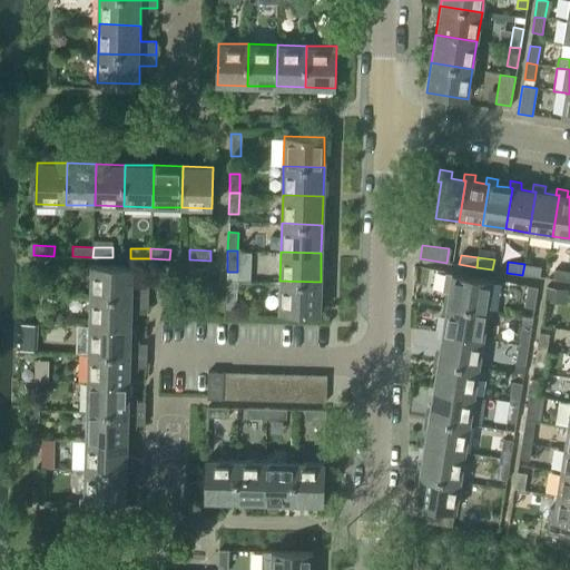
[(524,264),(522,275),(540,277),(541,266),(524,264)]
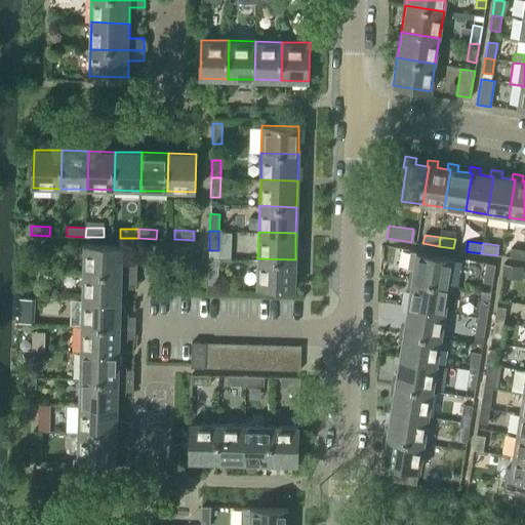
[(84,273),(137,274),(137,263),(122,263),(123,245),(85,244),(84,273)]
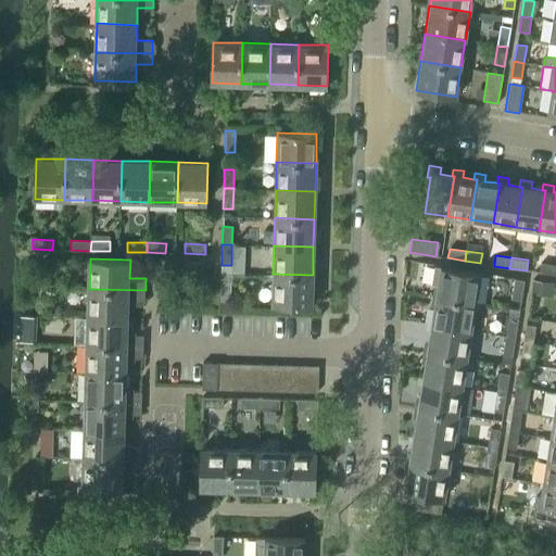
[(555,276),(555,272),(555,265),(541,263),(540,274),(555,276)]
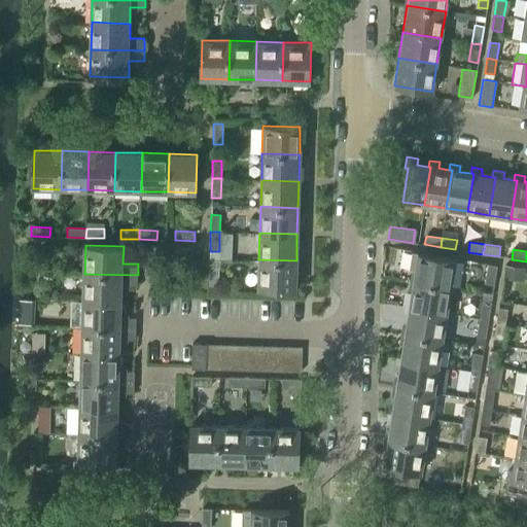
[(411,253),(409,269),(411,270),(414,270),(412,281),(450,287),(454,259),(416,254),(411,253)]
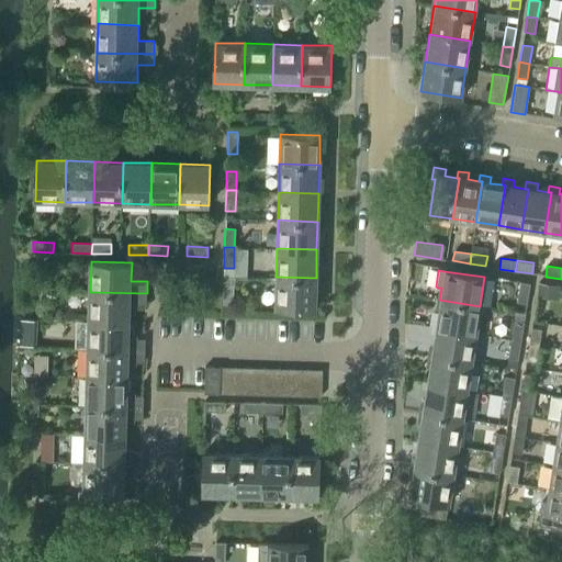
[(315,307),(316,278),(276,277),(274,306),(315,307)]
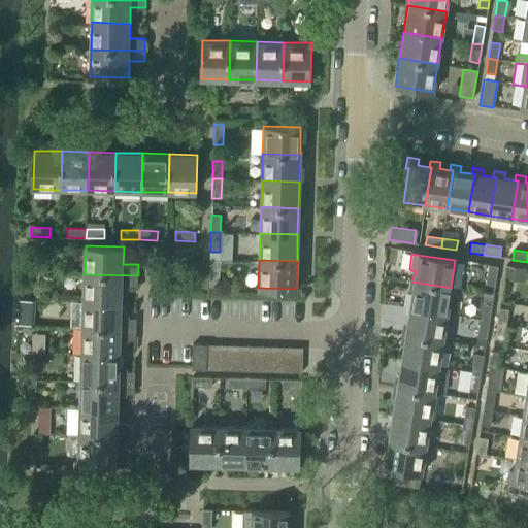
[(497,267),(488,265),(485,285),(494,286),(497,267)]
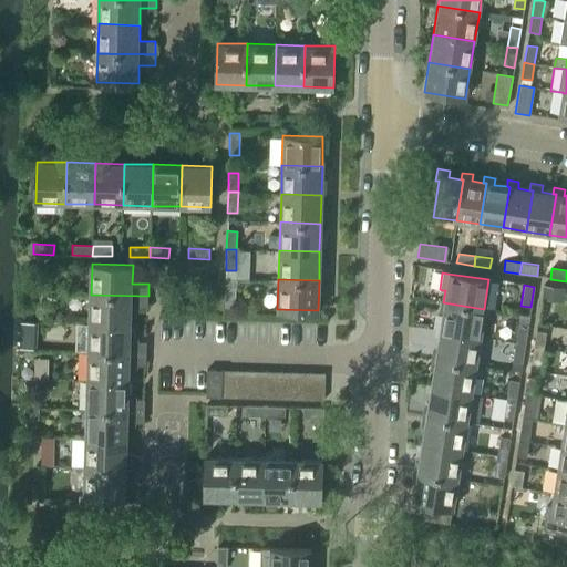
[(542,300),(563,303),(565,289),(544,286),(542,300)]
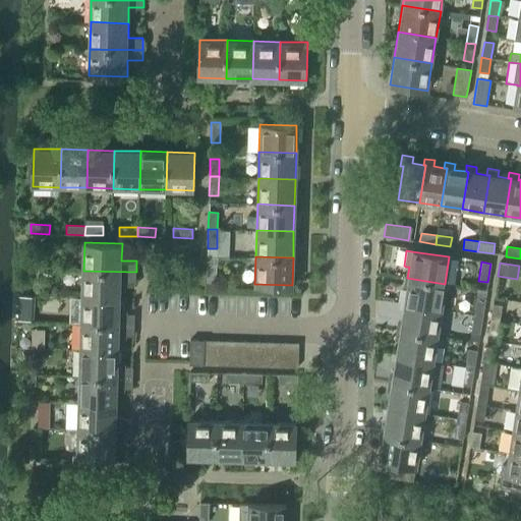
[(207,266),(207,283),(216,284),(216,266),(207,266)]
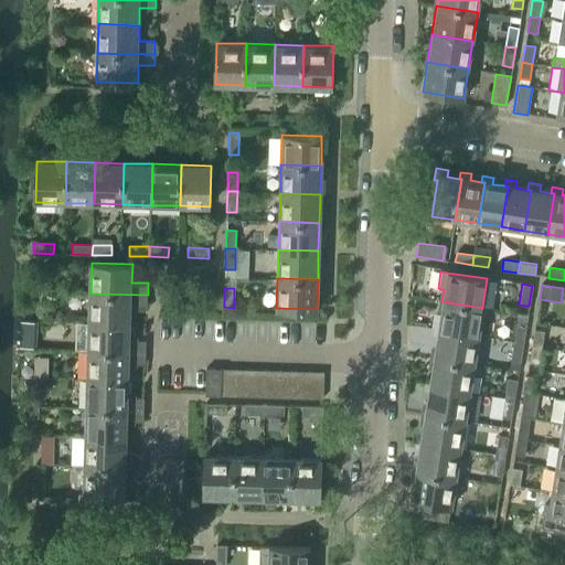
[(147,306),(148,295),(91,294),(89,322),(130,323),(131,305),(147,306)]
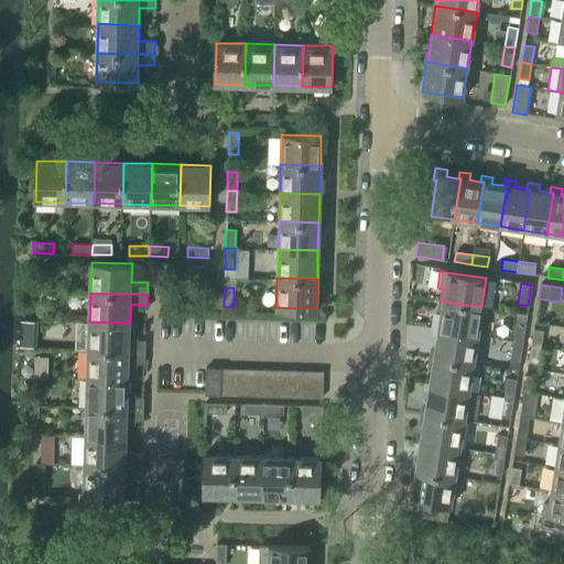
[(441,301),(436,329),(477,336),(481,307),(441,301)]
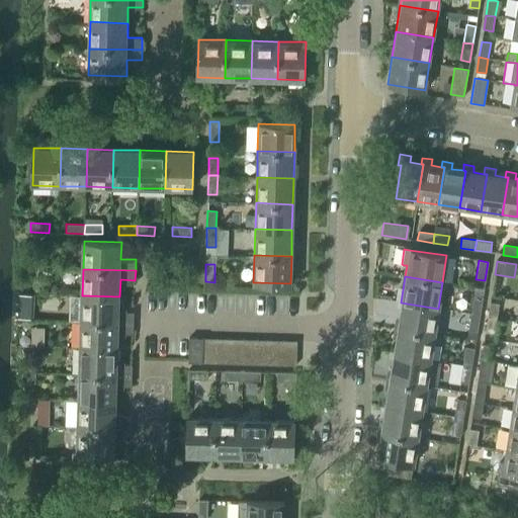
[(18,293),(17,306),(33,306),(33,294),(32,294),(28,293),(19,293),(18,293)]
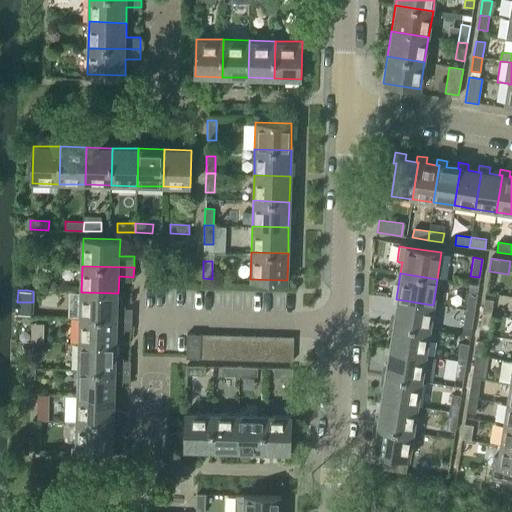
[(68,291),(67,317),(80,317),(132,319),(132,308),(118,308),(118,293),(81,292),(68,291)]
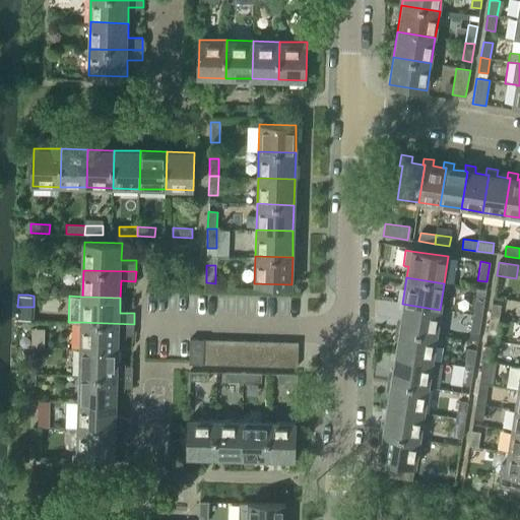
[(472,315),(480,316),(483,299),(474,297),(472,315)]
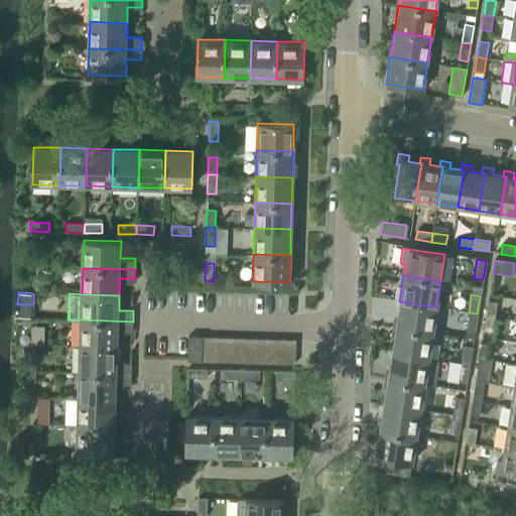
[(486,315),(494,317),(497,302),(488,300),(486,315)]
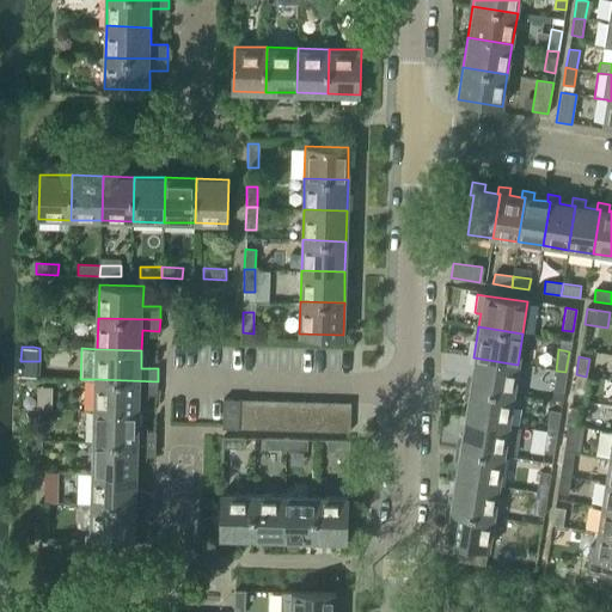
[(473,357),(469,389),(513,395),(518,365),(473,357)]
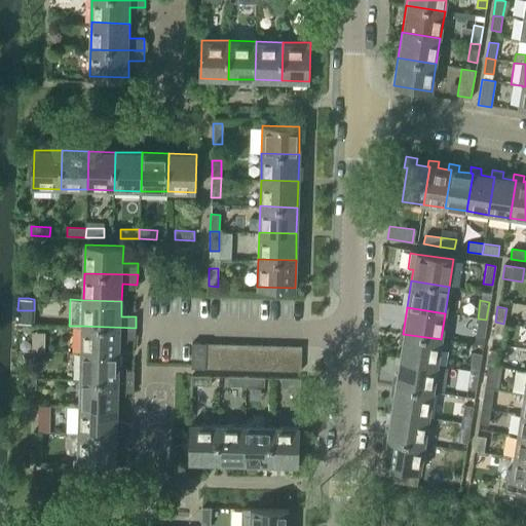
[(484,338),(486,320),(478,318),(475,336),(484,338)]
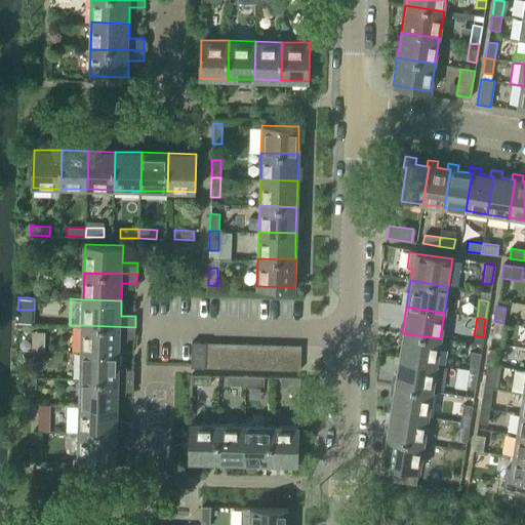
[(500,338),(502,323),(494,321),(491,337),(500,338)]
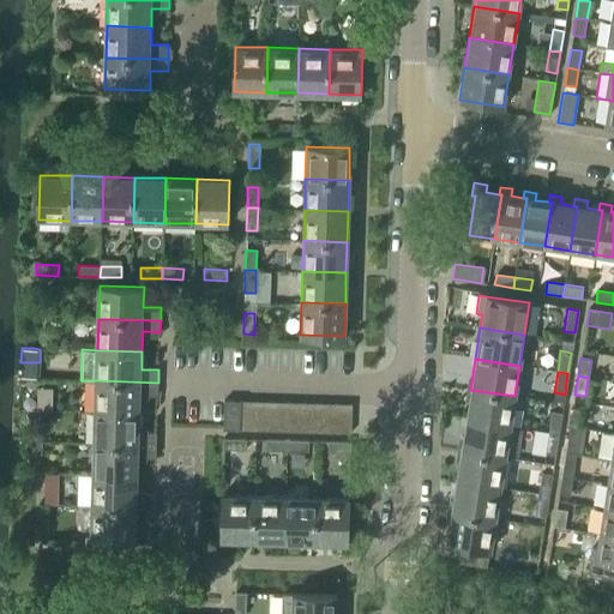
[(158,396),(158,383),(96,380),(95,413),(139,414),(140,395),(158,396)]
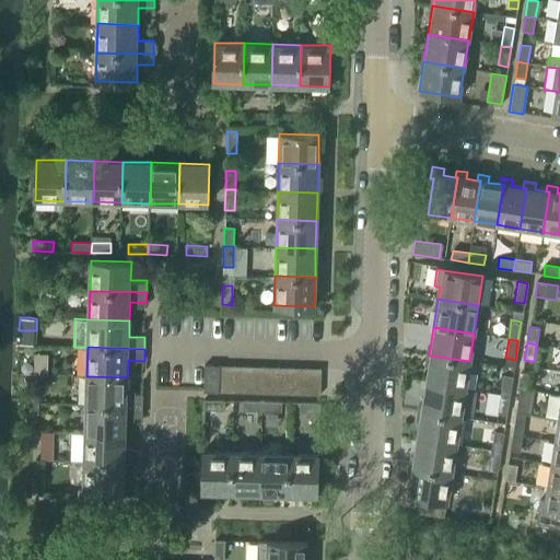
[(48,354),(34,354),(34,375),(47,376),(48,354)]
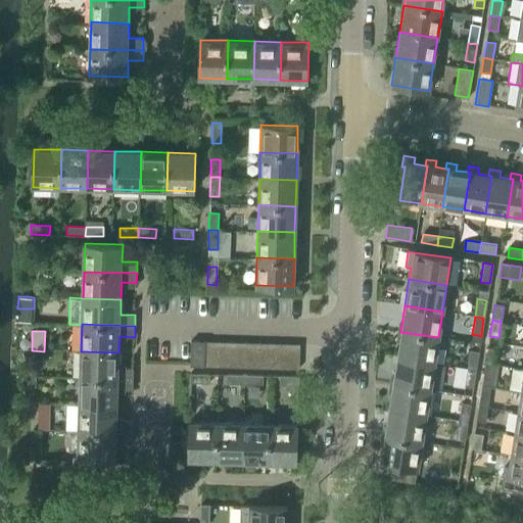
[(400,332),(396,358),(434,364),(438,337),(400,332)]
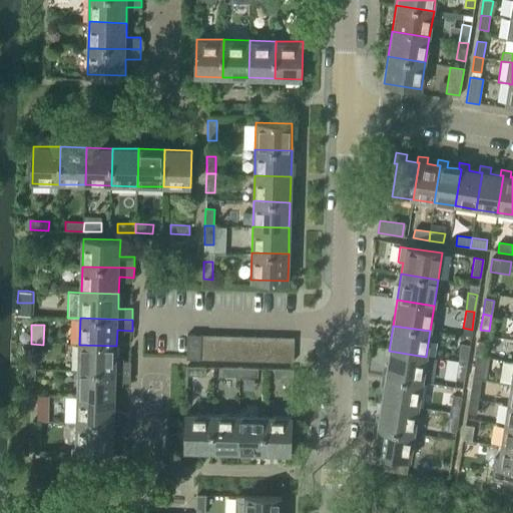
[(186,335),(186,358),(199,358),(200,335),(186,335)]
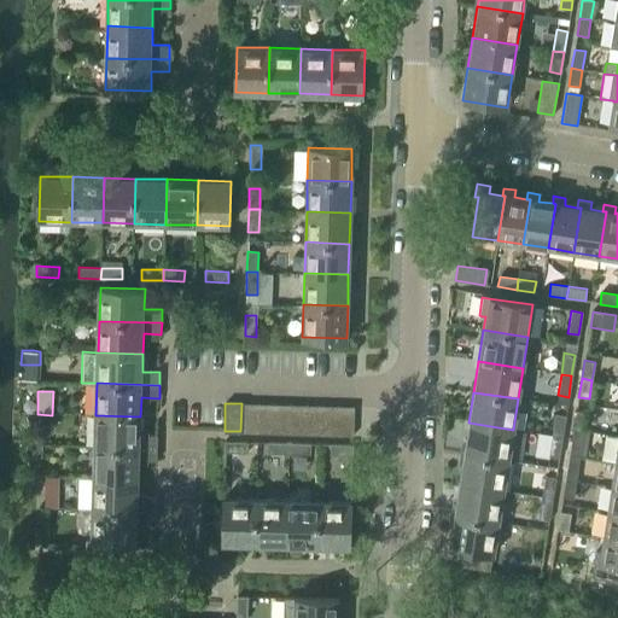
[(256,432),(257,403),(242,403),(240,431),(256,432)]
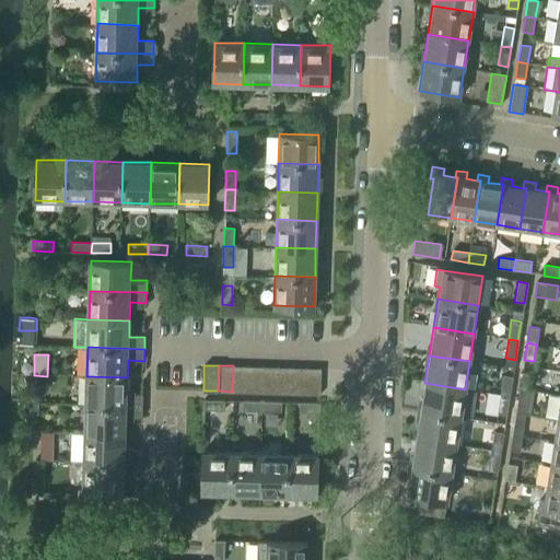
[(246,392),(247,366),(233,365),(232,392),(246,392)]
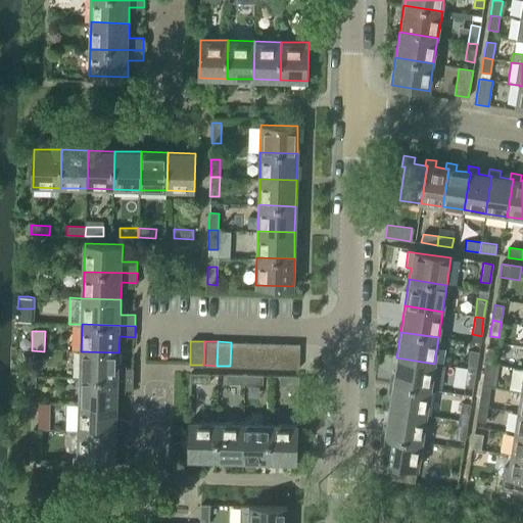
[(244,366),(244,342),(231,342),(230,366),(244,366)]
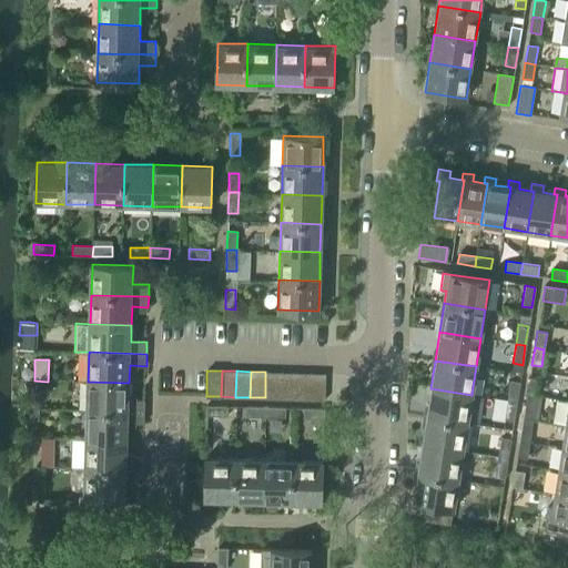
[(280,398),(280,372),(265,372),(265,397),(280,398)]
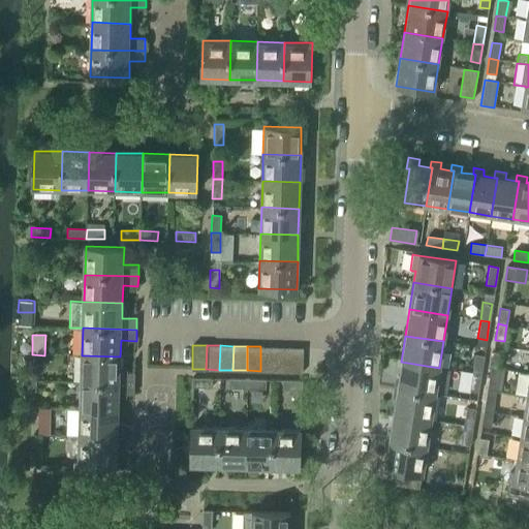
[(274,371),(275,347),(260,346),(260,371),(274,371)]
